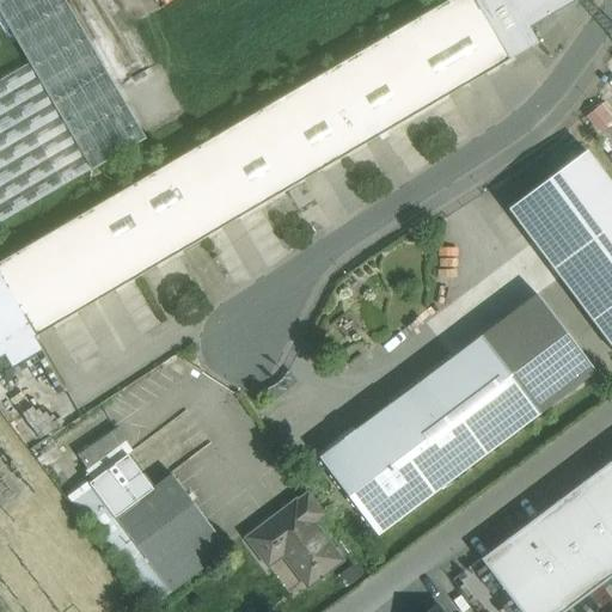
[(0,0),(0,14),(29,63),(0,80),(0,222),(145,139),(63,0),(0,0)]
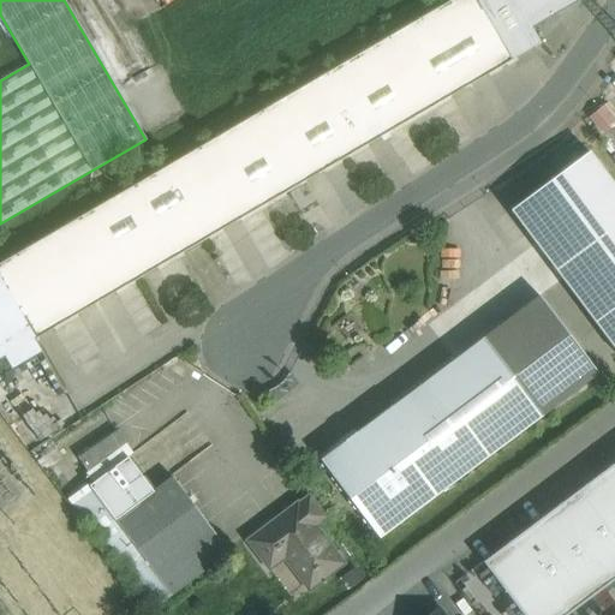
[(476,0),(451,0),(125,191),(167,262),(512,61),(476,0)]
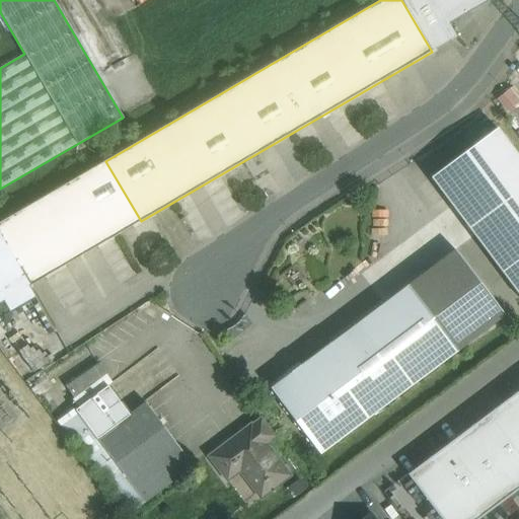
[(455,38),(433,0),(401,0),(432,52),(455,38)]
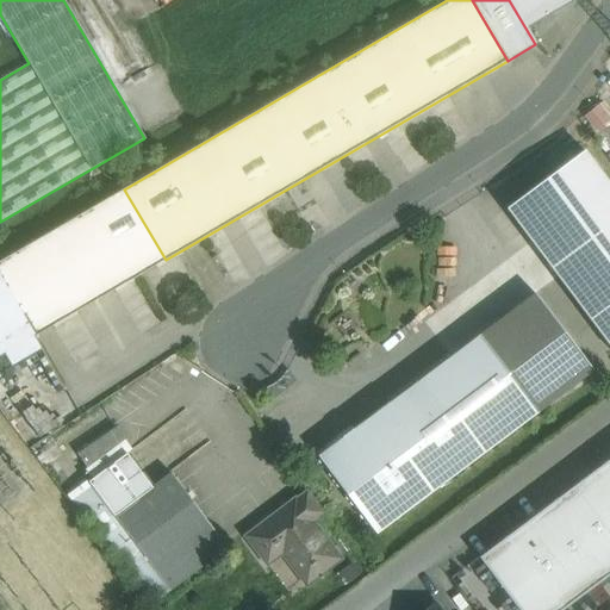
[(509,0),(535,44),(536,43),(528,29),(574,0),(509,0)]
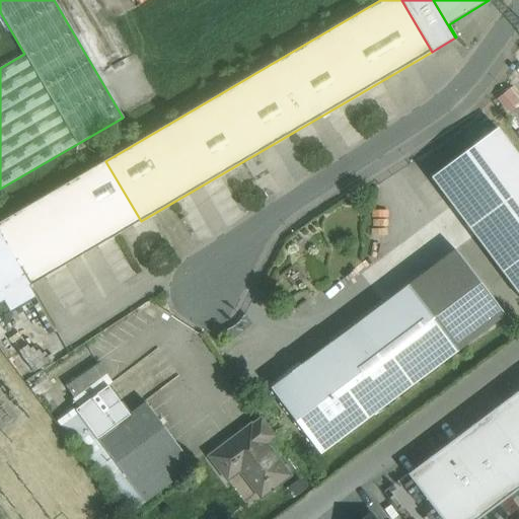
[(518,158),(497,128),(430,177),(518,295),(518,158)]
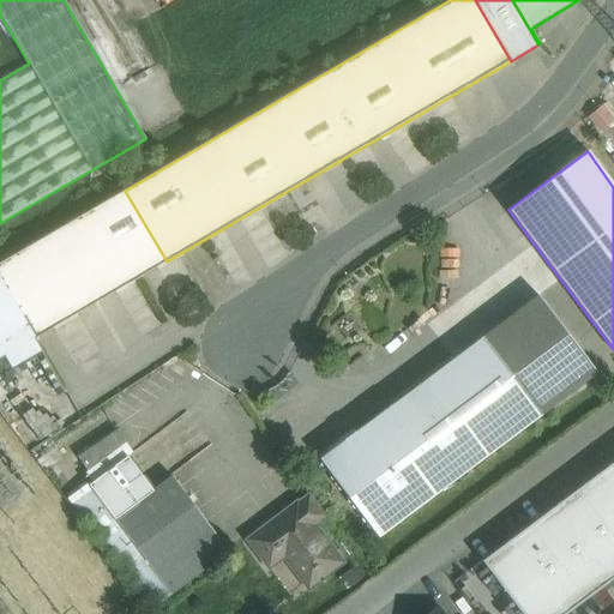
[(125,191),(0,263),(0,282),(34,339),(167,262),(125,191)]
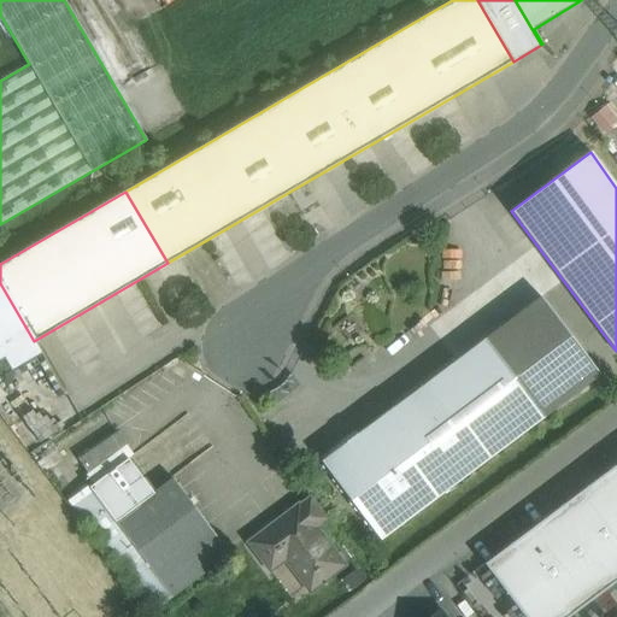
[(34,341),(0,283),(0,360),(4,359),(11,371),(41,353),(34,341)]
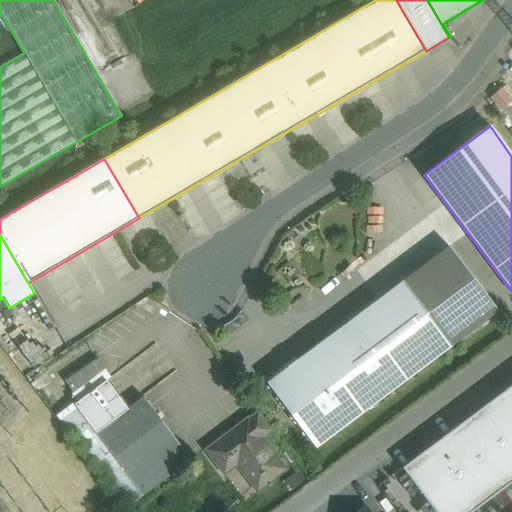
[(497,311),(449,246),(402,281),(451,346),(497,311)]
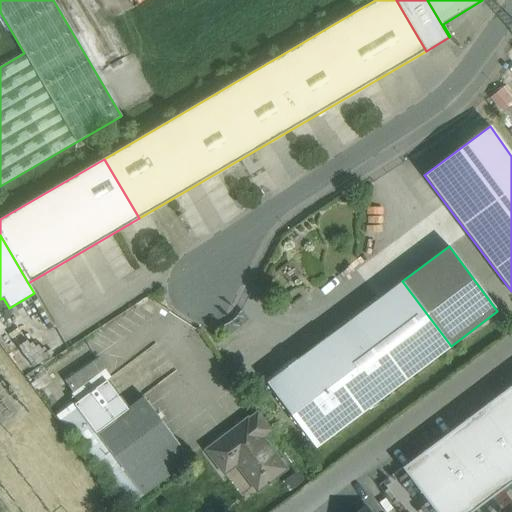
[(402,281),(324,341),(364,395),(352,404),(360,414),(451,346),(402,281)]
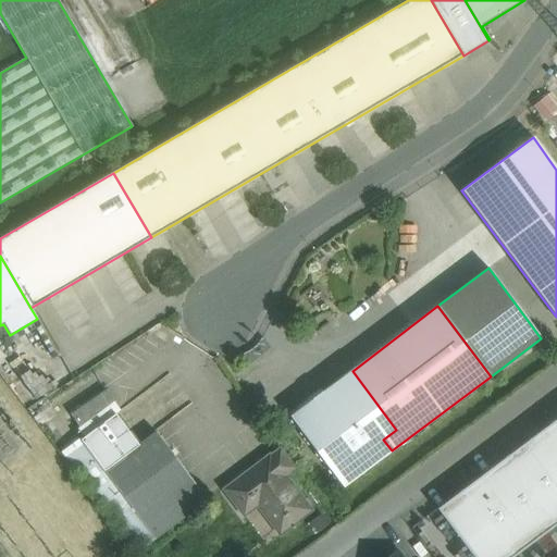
[(353,371),(289,418),(343,487),(392,450),(383,440),(396,430),(353,371)]
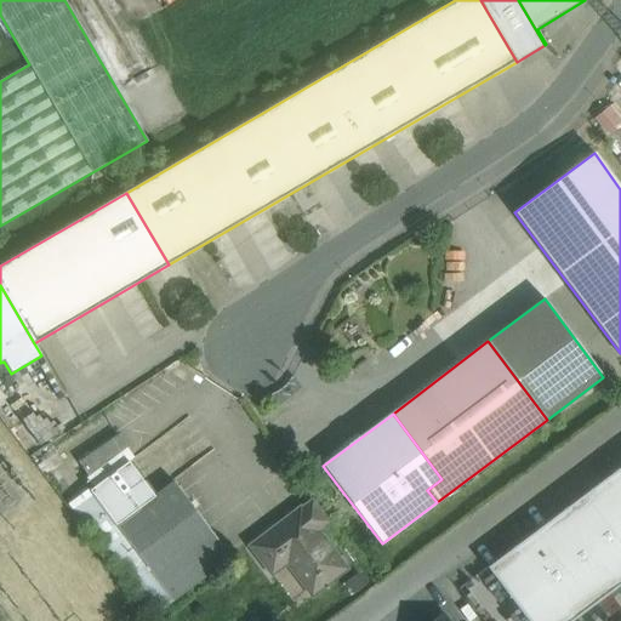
[(118,436),(79,462),(90,478),(129,451),(118,436)]
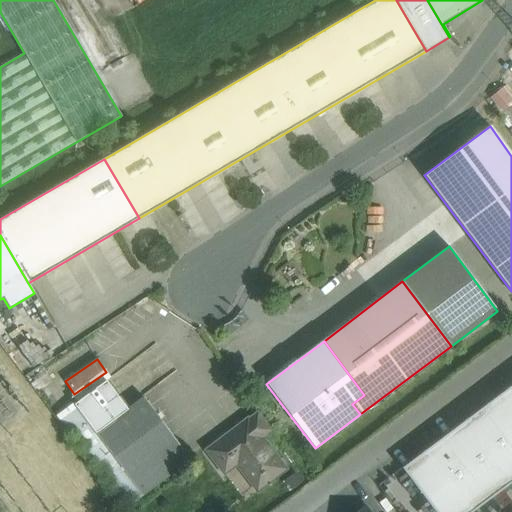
[(106,381),(74,405),(95,433),(95,434),(142,496),(190,460),(143,397),(127,409),(106,381)]
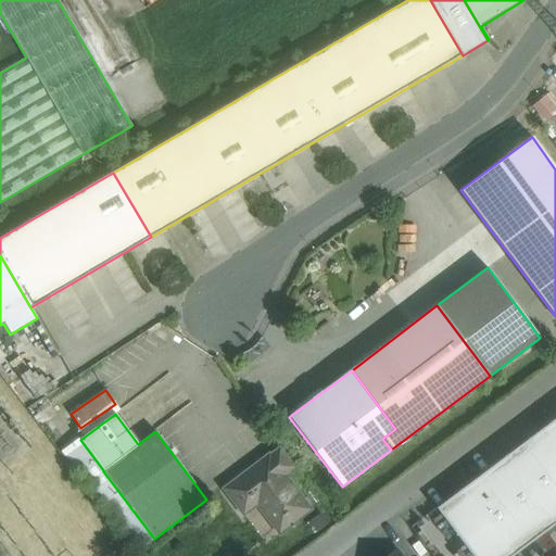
[(555,418),(437,508),(471,555),(513,555),(555,523),(555,418)]
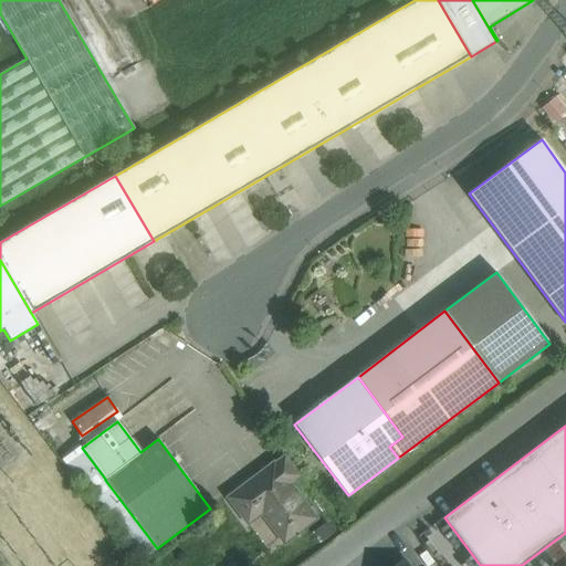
[(105,479),(82,448),(71,456),(76,464),(83,473),(76,478),(139,562),(157,548),(105,480),(105,479)]
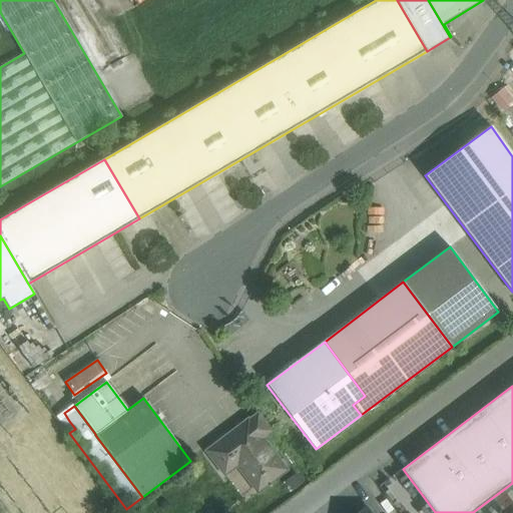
[(273,432),(259,413),(248,421),(263,439),(273,432)]
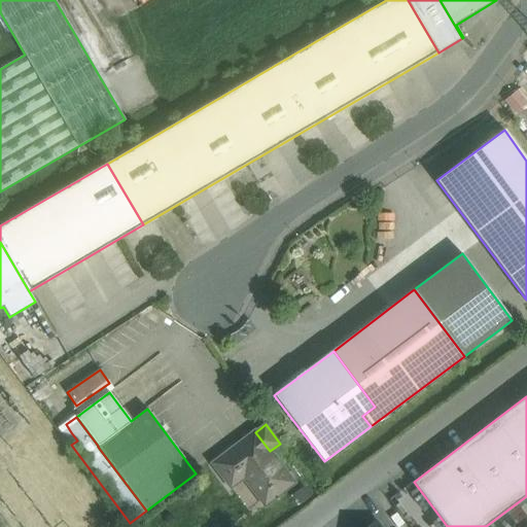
[(254,431),(211,463),(231,490),(244,480),(264,506),(294,484),(270,451),(255,432),(254,431)]
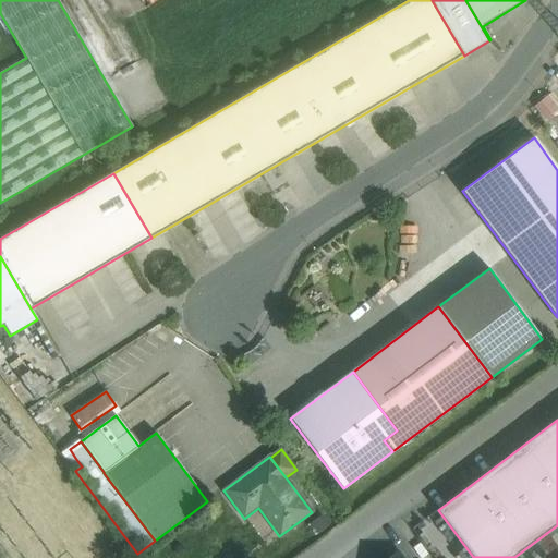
[(75,458),(71,460),(67,464),(73,473),(75,471),(82,466),(75,458)]
